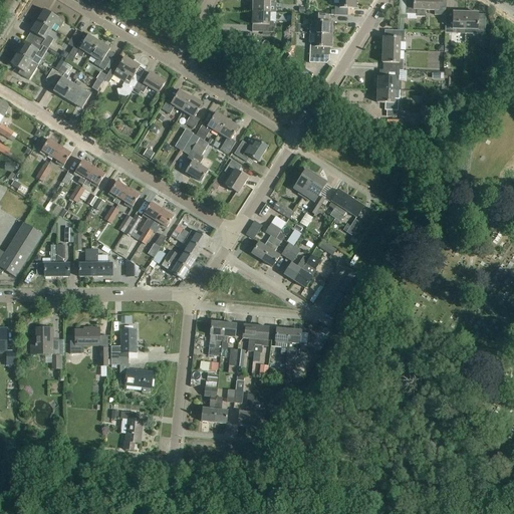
[(255,0),(256,0),(255,0),(253,0),(253,12),(269,13),(270,5),(274,5),(274,0),(255,0)]
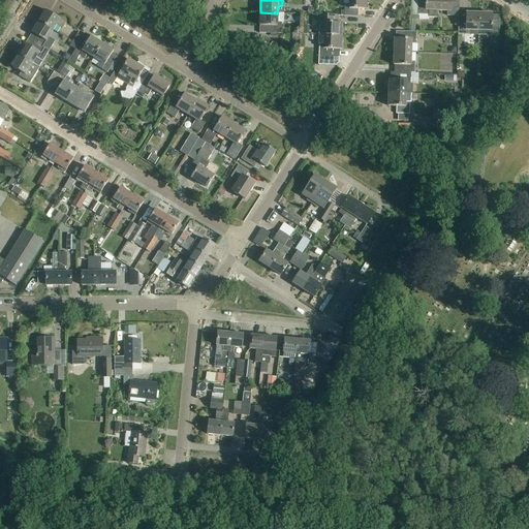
[(367,10),(366,0),(349,0),(349,4),(344,4),(344,11),(341,11),(341,17),(358,17),(358,9),(367,10)]
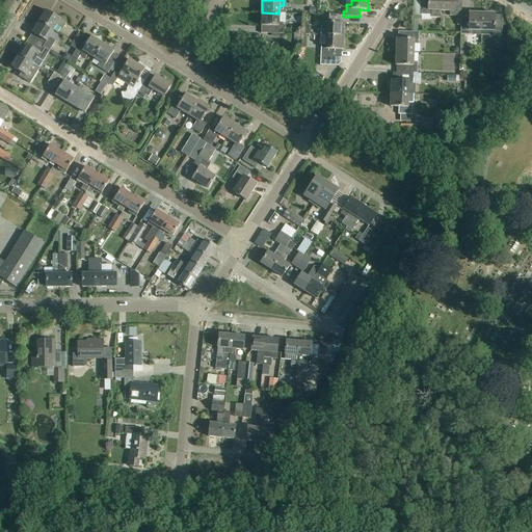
[(420,0),(421,2),(420,16),(431,16),(431,19),(441,19),(441,11),(441,0),(420,0)]
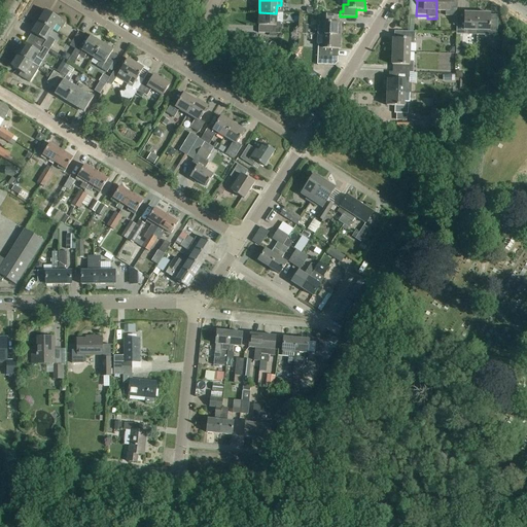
[(436,0),(436,11),(445,12),(445,16),(454,16),(453,26),(456,27),(457,3),(450,3),(450,0),(436,0)]
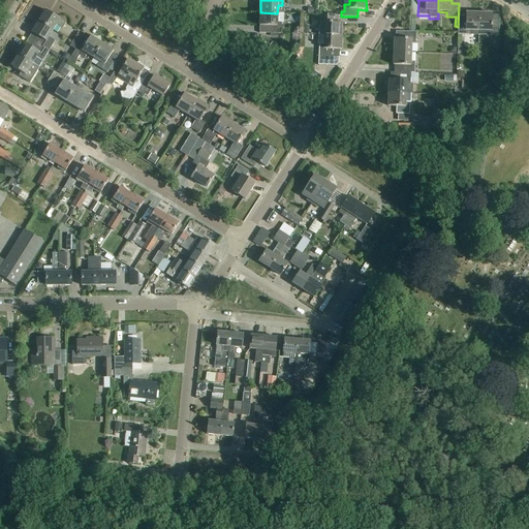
[(39,22),(53,31),(57,26),(63,29),(66,24),(47,10),(39,22)]
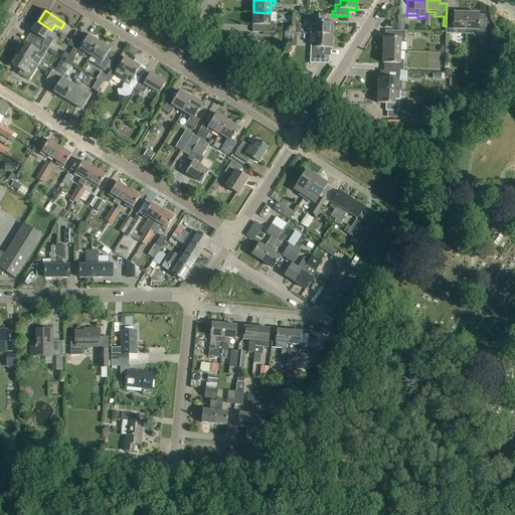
[(258,25),(258,33),(261,33),(264,33),(268,33),(270,33),(275,33),(275,22),(277,22),(277,13),(270,13),(253,12),(253,25),(258,25)]
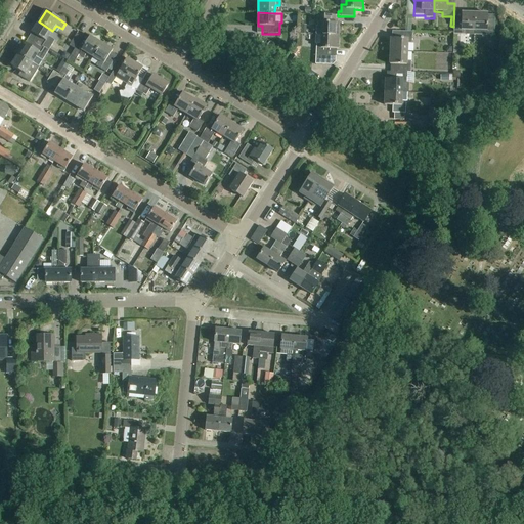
[(474,32),(475,14),(462,14),(462,17),(455,16),(454,22),(453,43),(457,43),(457,36),(465,36),(465,35),(474,36),(474,32)]
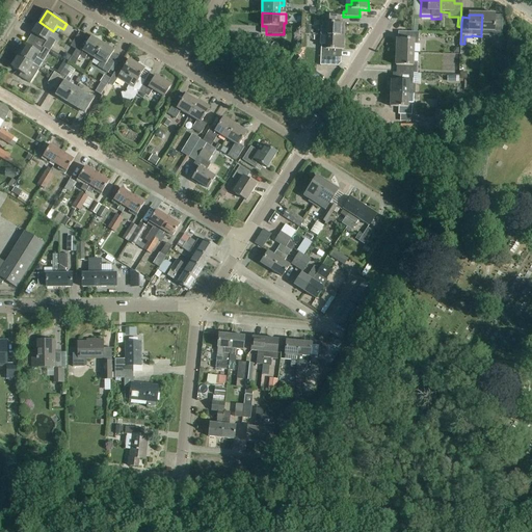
[(481,32),(481,36),(490,36),(502,37),(503,17),(496,17),(496,16),(482,15),(481,32)]
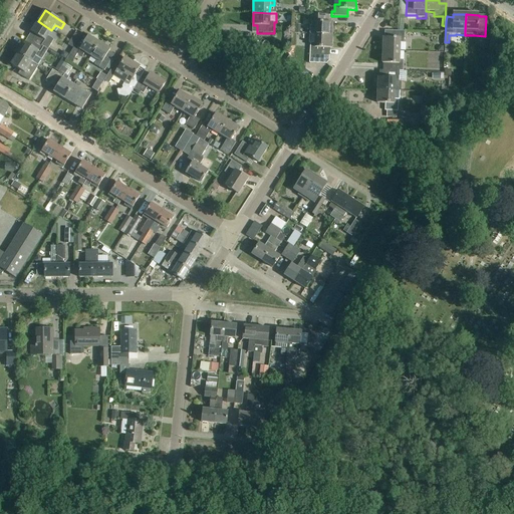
[(309,34),(331,35),(332,23),(327,22),(327,15),(311,15),(311,26),(309,26),(308,34),(309,34)]
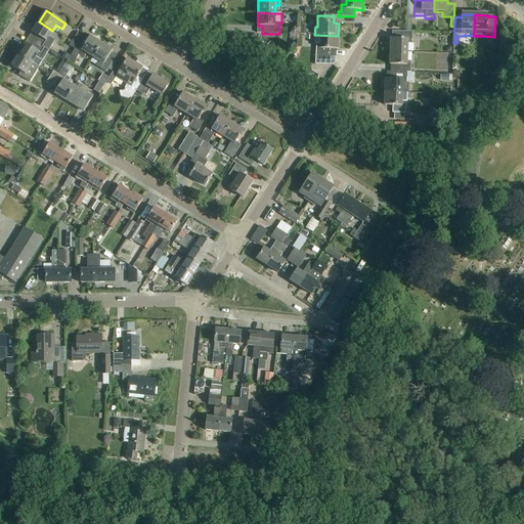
[(49,37),(52,31),(39,22),(31,34),(36,37),(33,41),(48,51),(55,41),(49,37)]
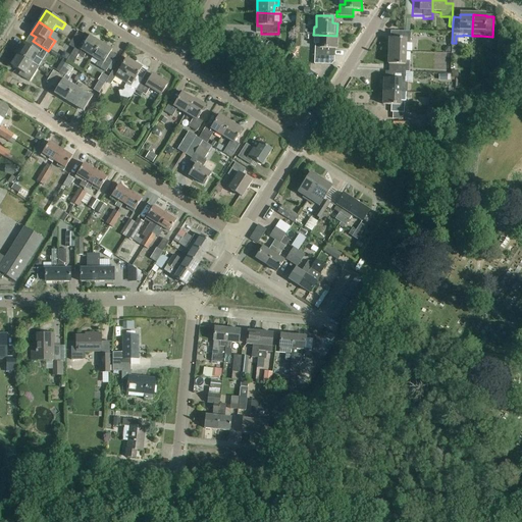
[(388,52),(406,52),(406,44),(410,44),(411,33),(390,32),(390,39),(389,39),(388,52)]
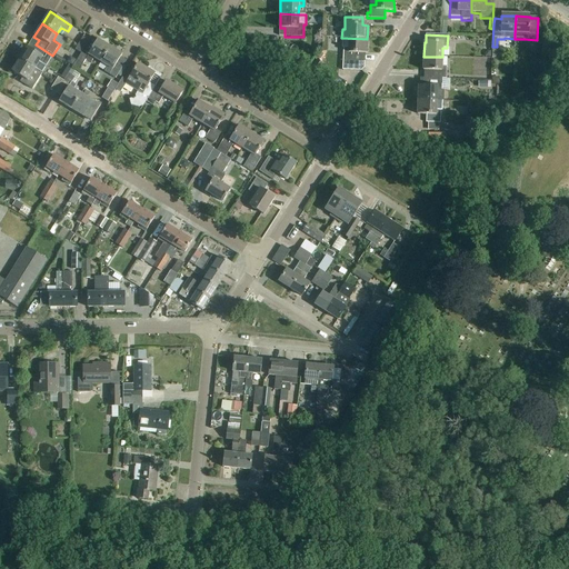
[(81,53),(89,41),(82,38),(75,50),(81,53)]
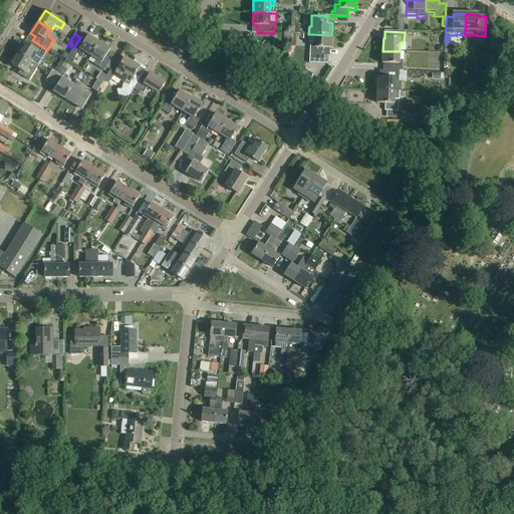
[(331,48),(331,35),(309,34),(308,43),(310,43),(309,54),(329,55),(330,48),(331,48)]
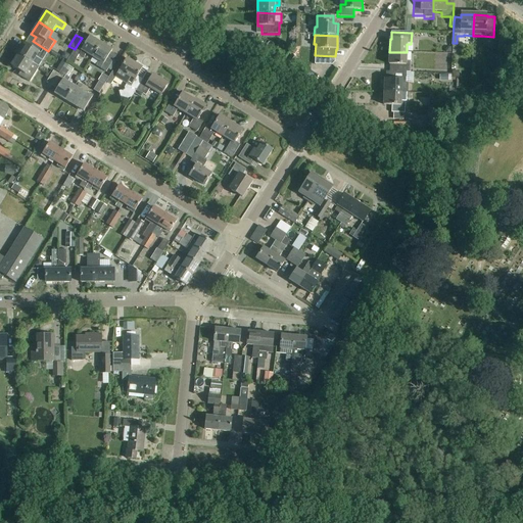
[(92,57),(101,44),(90,37),(87,41),(82,38),(75,49),(70,56),(76,59),(79,55),(83,58),(86,54),(92,57)]
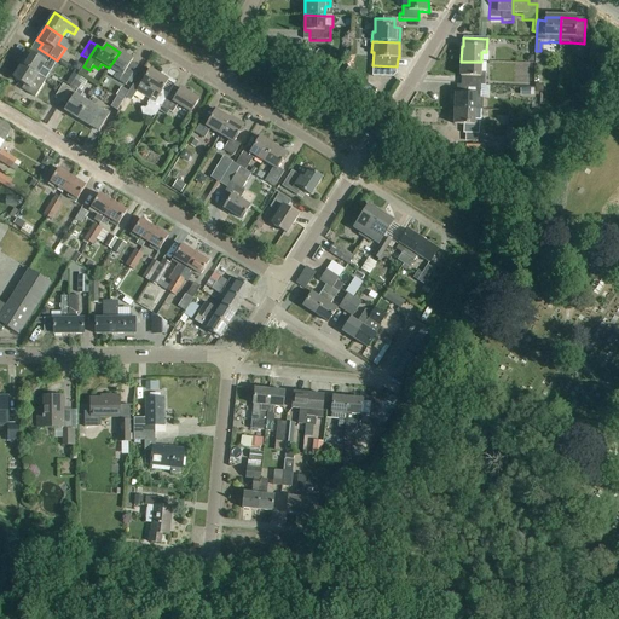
[(50,73),(57,61),(39,48),(34,56),(29,52),(21,65),(38,75),(42,68),(50,73)]
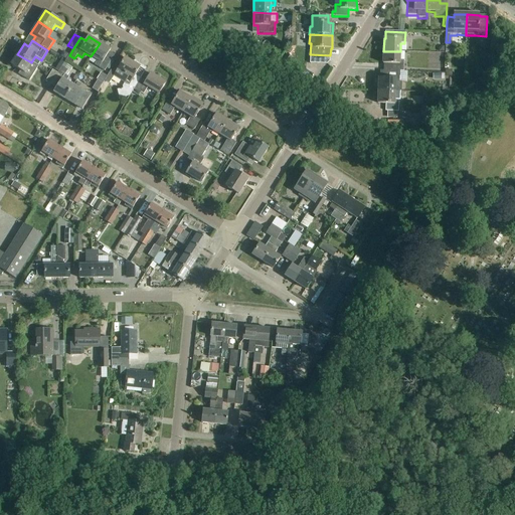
[(100,43),(91,56),(98,61),(95,65),(105,71),(113,57),(108,54),(111,49),(100,43)]
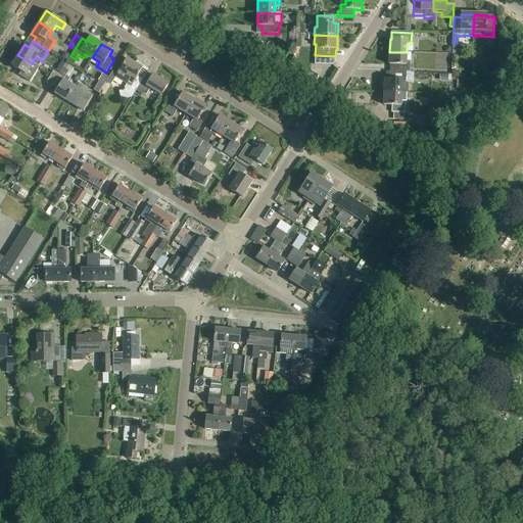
[(406,61),(407,52),(389,52),(389,65),(393,65),(392,73),(407,73),(410,73),(411,61),(406,61)]
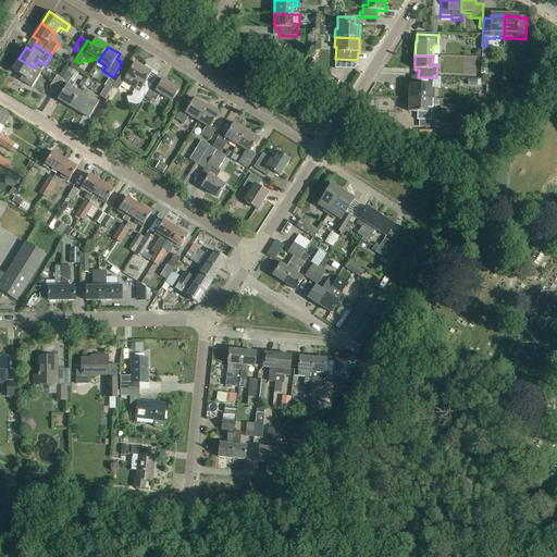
[(41,72),(34,67),(19,59),(12,70),(22,77),(20,81),(32,87),(41,72)]
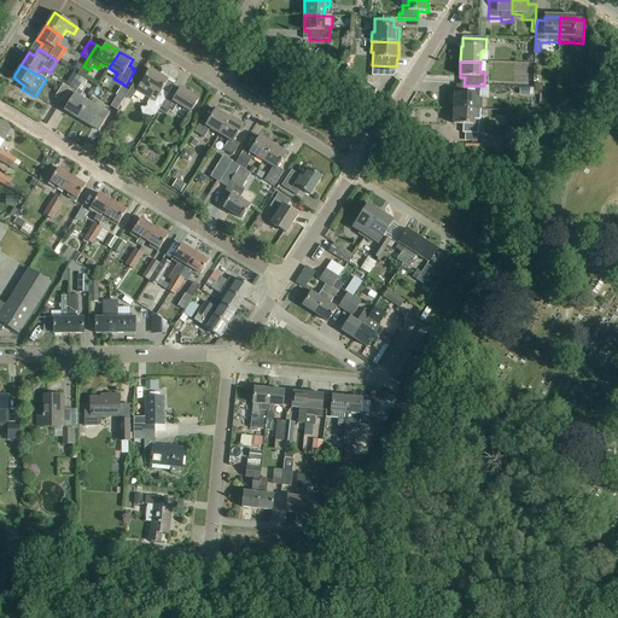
[(162,105),(168,94),(162,91),(168,81),(164,79),(163,74),(157,75),(150,70),(139,88),(133,85),(126,97),(132,100),(136,92),(150,100),(147,104),(147,108),(141,109),(143,118),(155,116),(156,114),(157,114),(158,111),(162,105)]
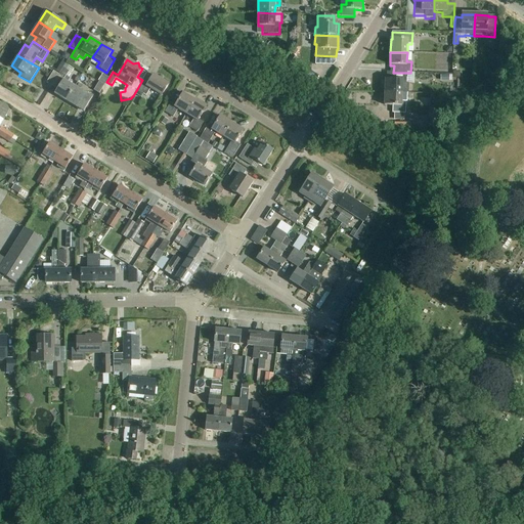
[(48,64),(46,72),(54,75),(57,69),(48,64)]
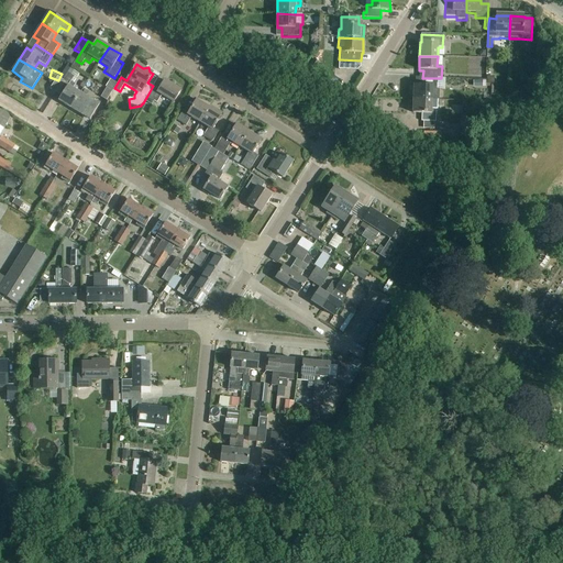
[(70,109),(80,94),(73,89),(76,84),(72,81),(74,76),(67,73),(64,80),(56,92),(62,97),(58,101),(70,109)]
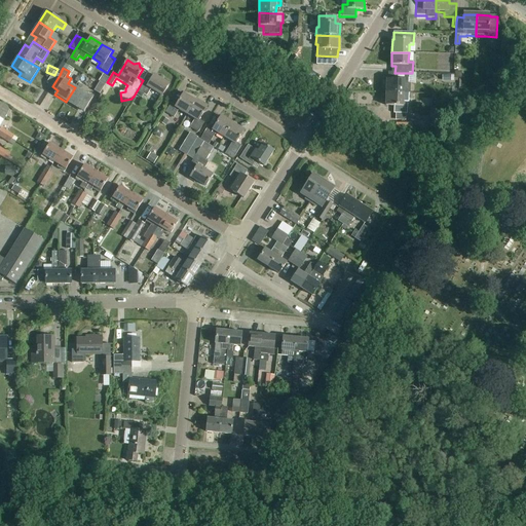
[(409,73),(395,73),(388,72),(388,79),(386,79),(386,92),(410,94),(411,85),(408,84),(409,73)]
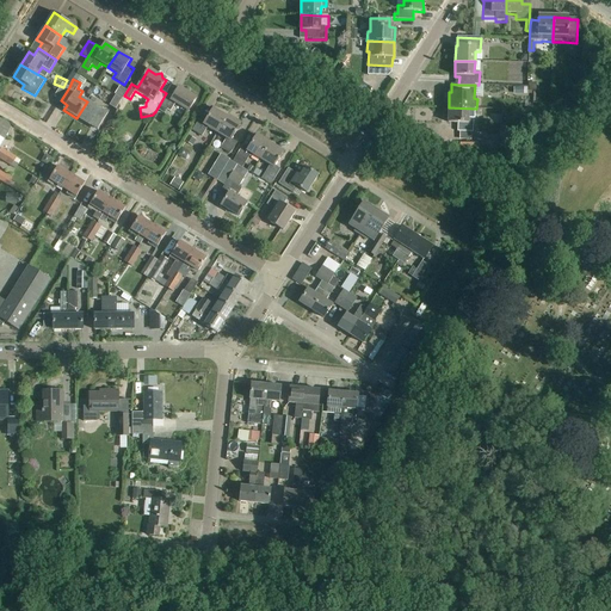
[(160,104),(156,110),(165,115),(167,110),(171,112),(176,104),(189,112),(196,98),(178,87),(172,98),(166,93),(160,104)]
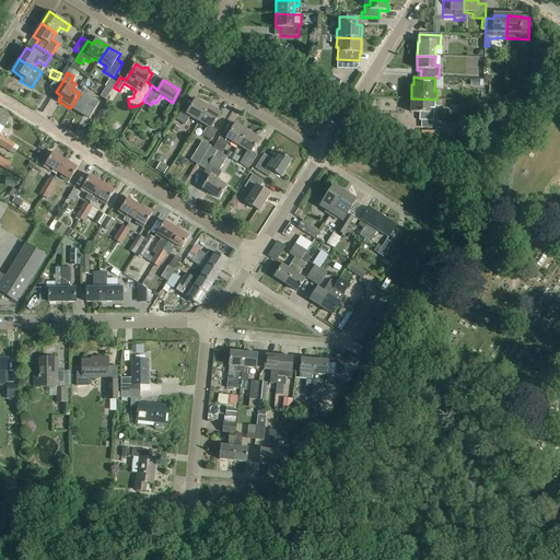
[(106,100),(112,91),(105,88),(100,96),(106,100)]
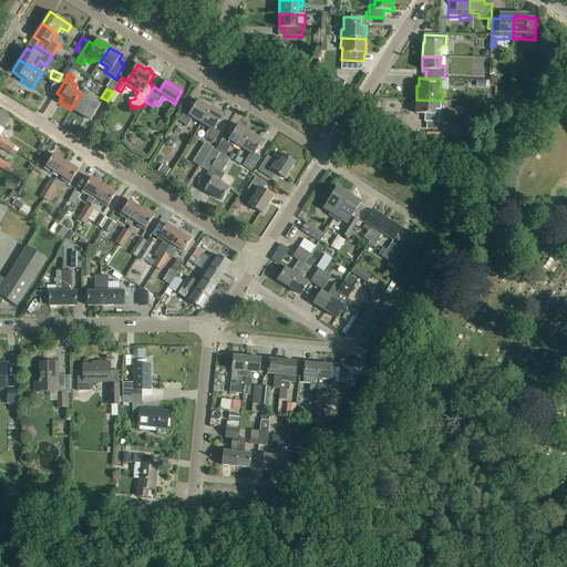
[(81,94),(71,110),(90,121),(101,104),(93,100),(92,101),(81,94)]
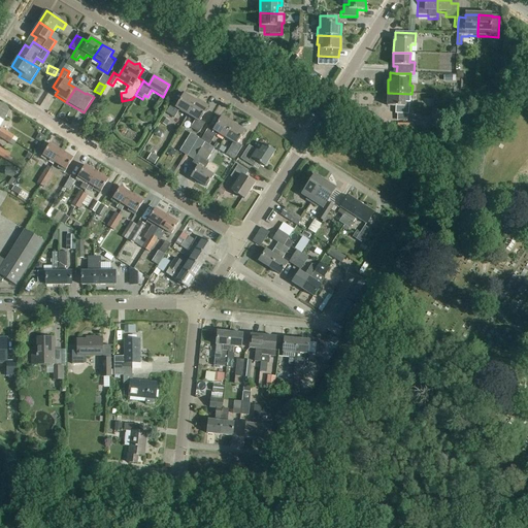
[(68,120),(73,113),(67,109),(69,106),(46,91),(40,100),(68,120)]
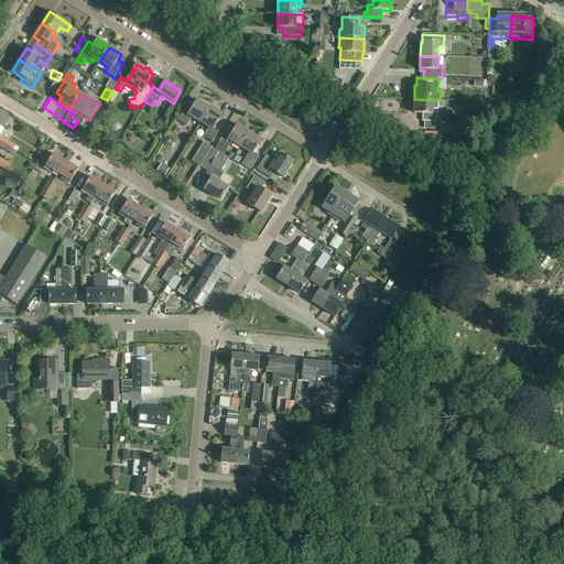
[(440,100),(414,99),(413,114),(423,114),(422,122),(425,122),(436,122),(437,110),(438,110),(438,100),(440,100)]
